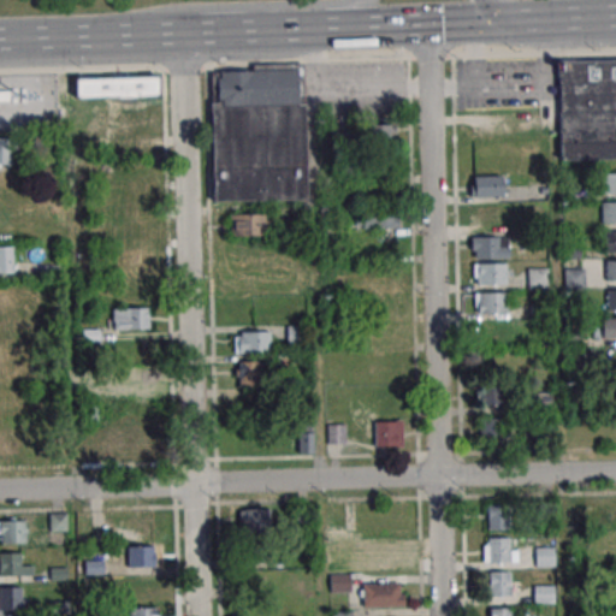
[(615,60),(557,61),(558,159),(615,158),(615,60)]
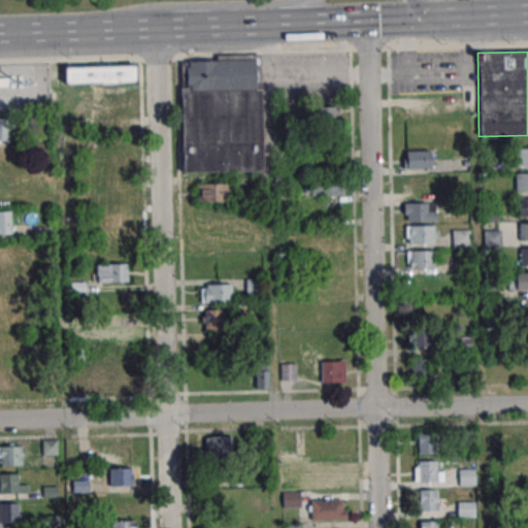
[(183,173),(179,63),(217,62),(216,58),(258,57),(262,171),(222,172),(183,173)]
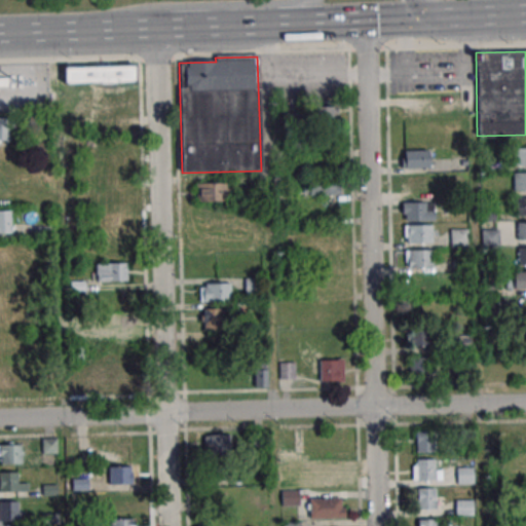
[(135,82),(135,65),(64,65),(64,82),(135,82)]
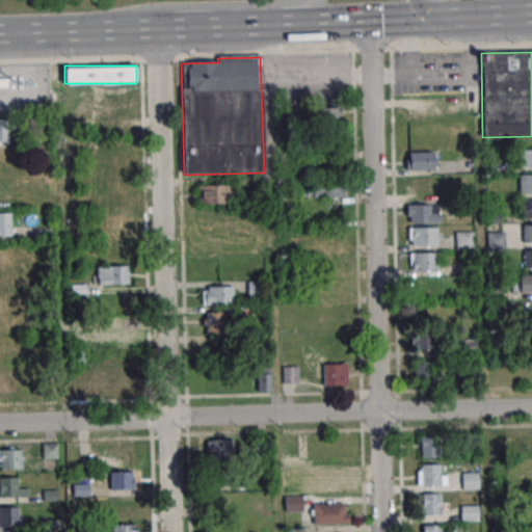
[(317,107),(317,126),(339,126),(339,107),(317,107)]
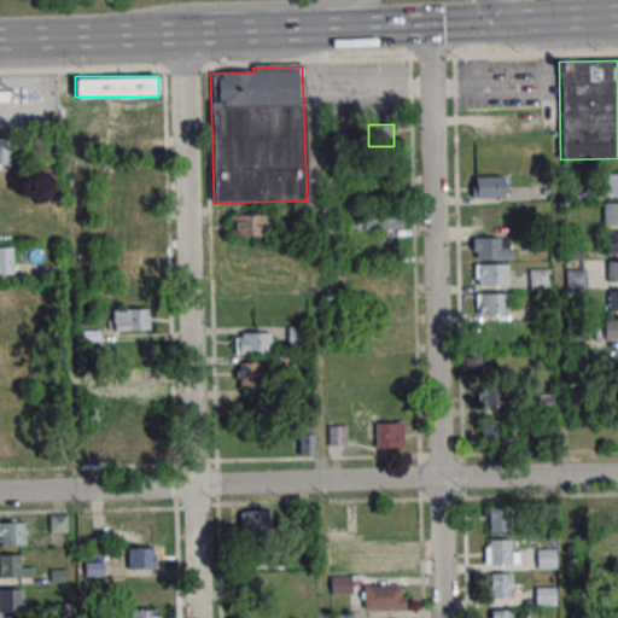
[(508,124),(474,124),(474,143),(508,143),(508,124)]
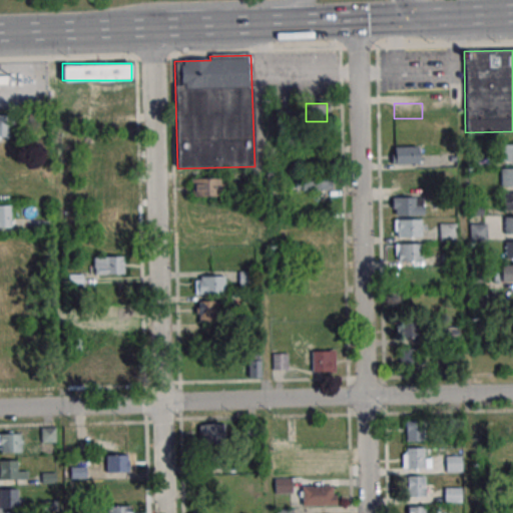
[(0,137),(10,137),(10,119),(0,119),(0,137)]
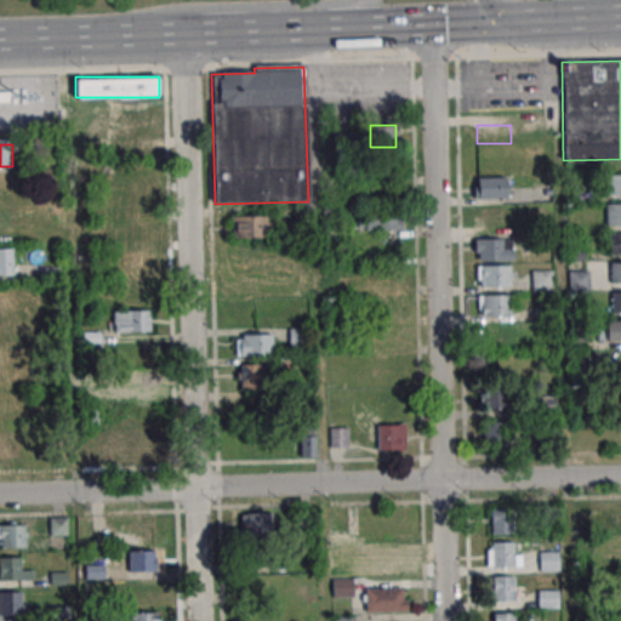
[(620,176),(620,169),(605,169),(604,195),(620,195),(620,176)]
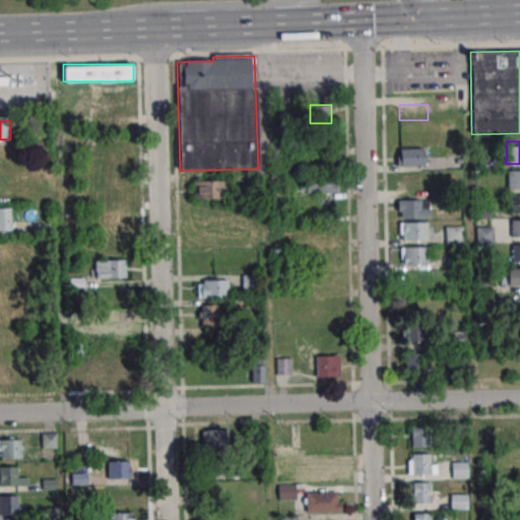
[(0,167),(9,167),(9,147),(0,147),(0,167)]
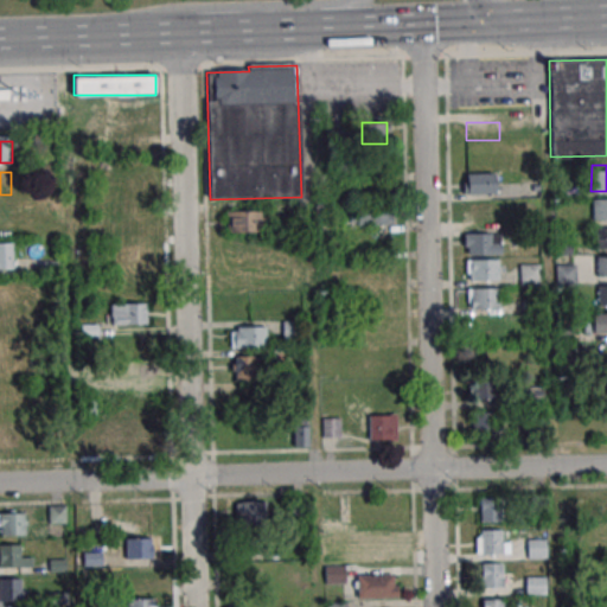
[(496,193),(496,173),(466,173),(466,193),(496,193)]
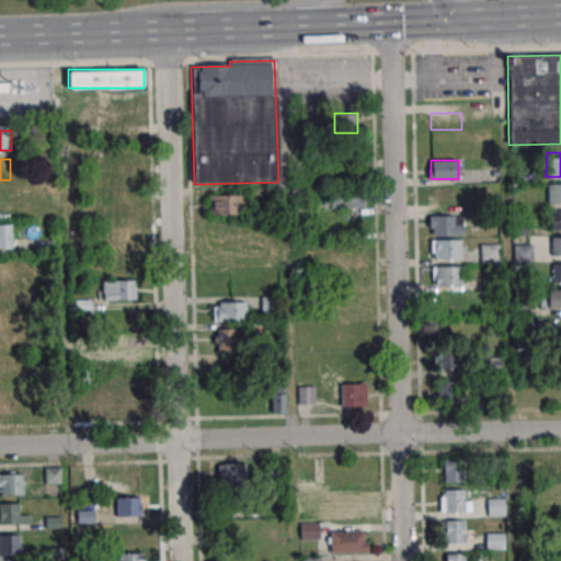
[(560,183),(547,184),(547,204),(560,203),(560,183)]
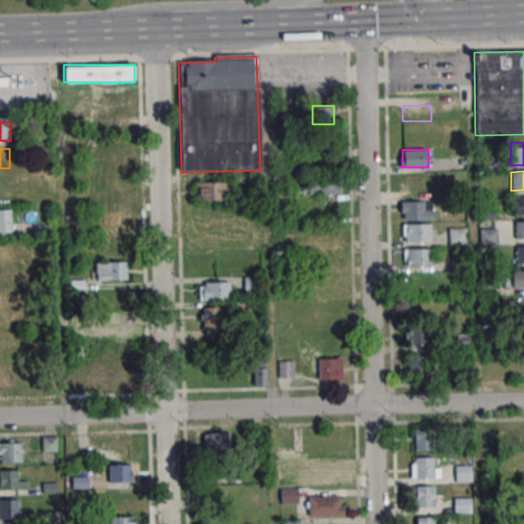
[(301,193),(340,193),(340,179),(301,179),(301,193)]
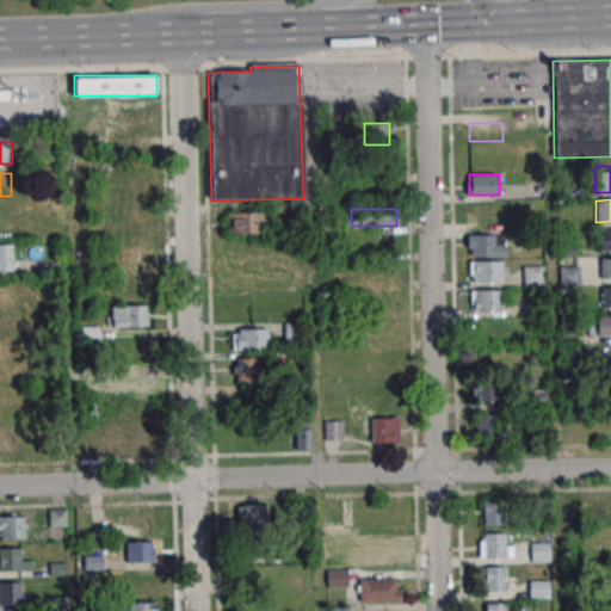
[(266,211),(228,211),(228,234),(266,234),(266,211)]
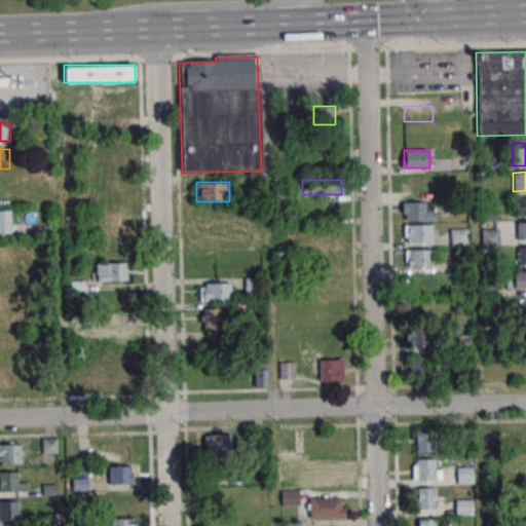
[(525,215),(525,197),(515,197),(515,216),(525,215)]
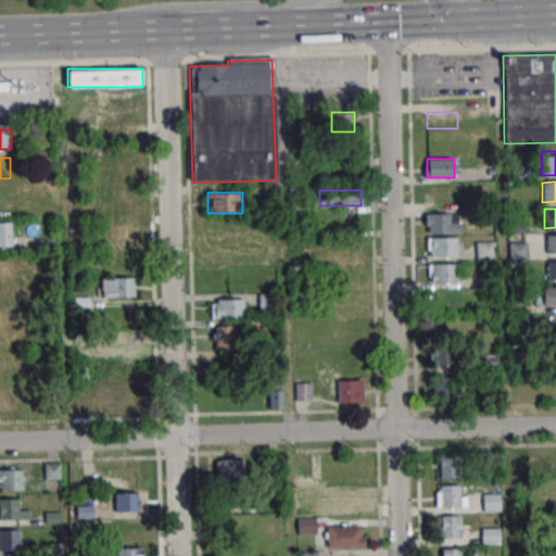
[(457,213),(425,213),(425,234),(457,234),(457,213)]
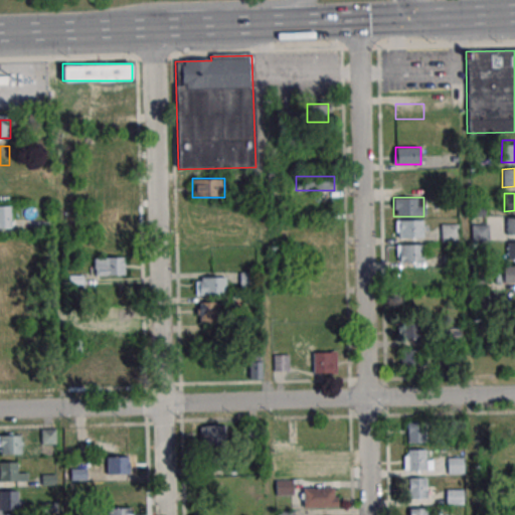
[(0,228),(11,228),(11,205),(0,205),(0,228)]
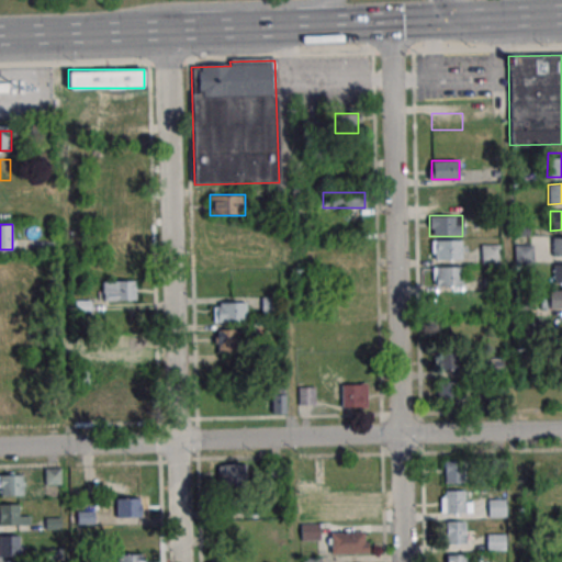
[(561,256),(561,236),(552,236),(552,257),(561,256)]
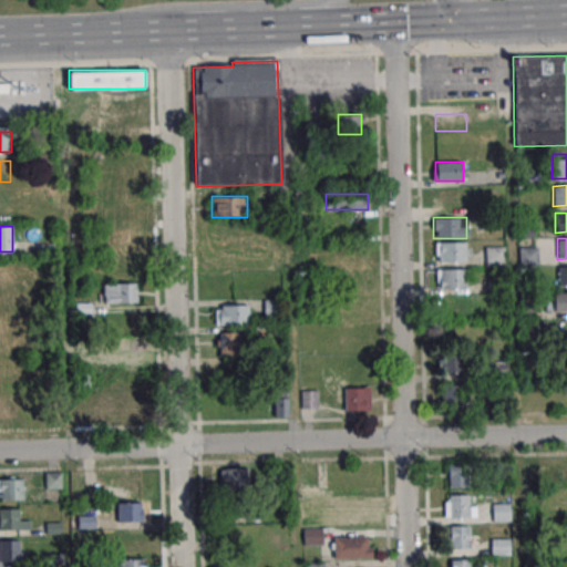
[(435,261),(466,261),(466,241),(435,241),(435,261)]
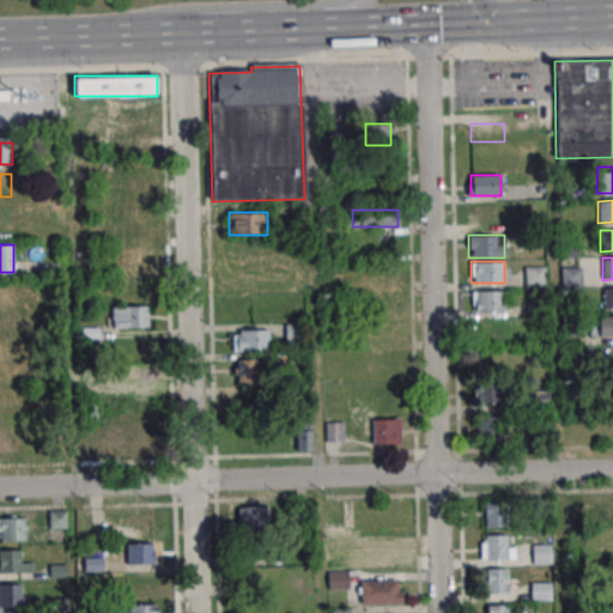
[(525,287),(547,287),(547,266),(525,266),(525,287)]
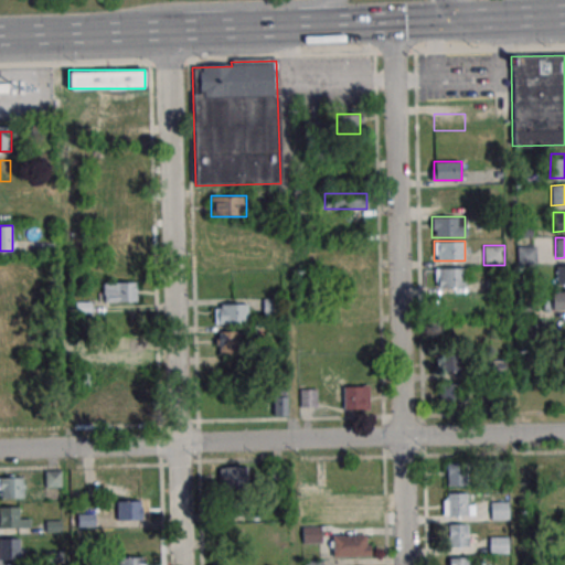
[(536,265),(536,245),(516,245),(516,265),(536,265)]
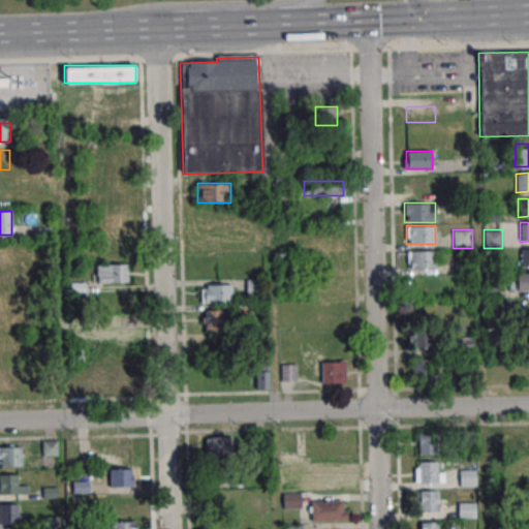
[(311,235),(311,247),(339,247),(339,235),(311,235)]
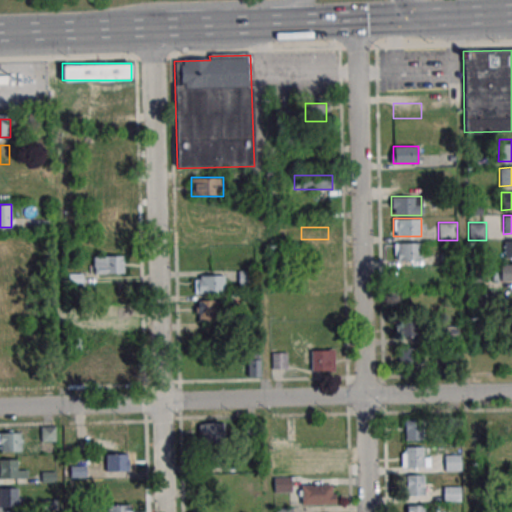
[(511,240),(503,241),(503,258),(511,258),(511,240)]
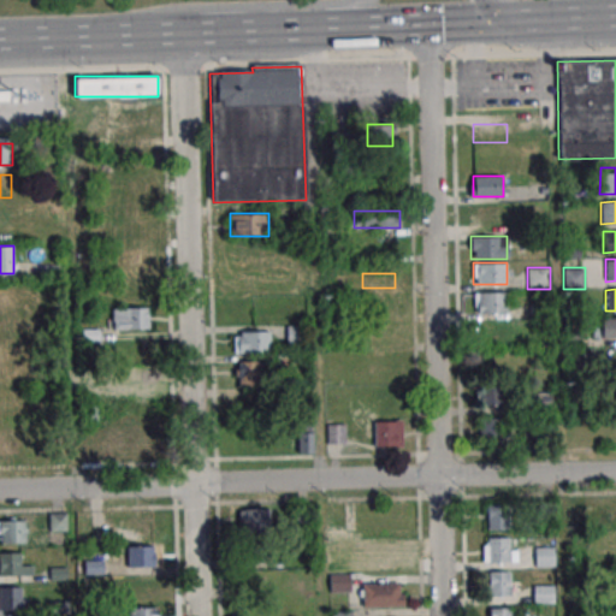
[(507,292),(473,292),(473,313),(507,313),(507,292)]
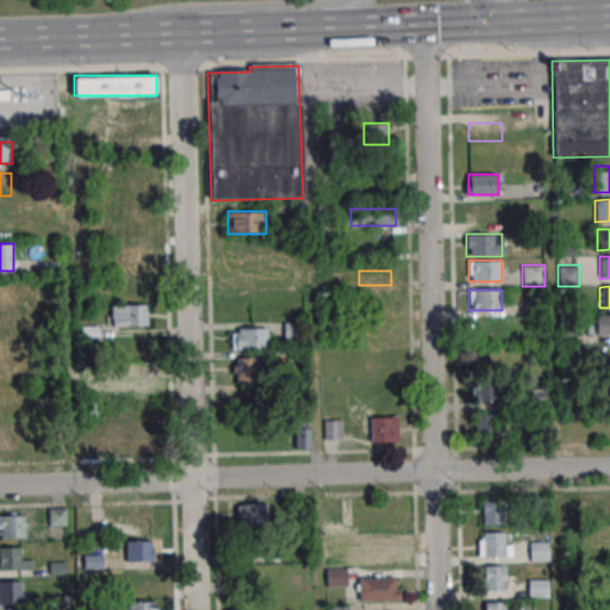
[(148,325),(148,306),(110,306),(110,325),(148,325)]
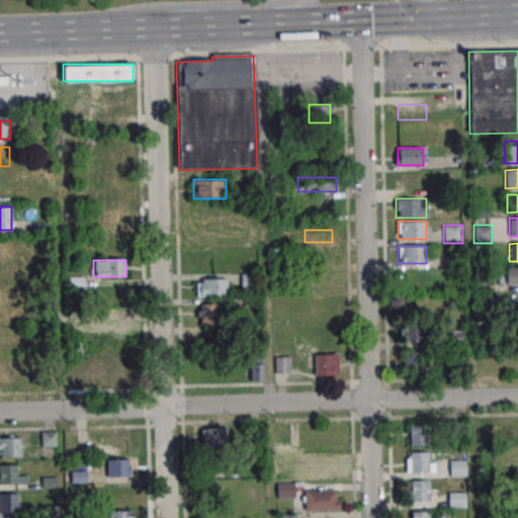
[(517,284),(517,267),(498,268),(498,284),(517,284)]
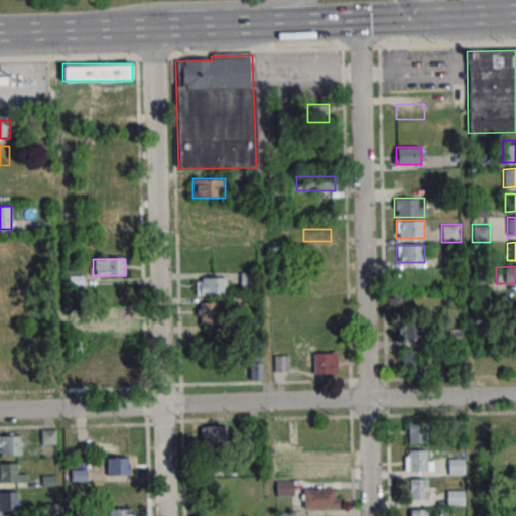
[(430,285),(430,268),(401,268),(401,285),(430,285)]
